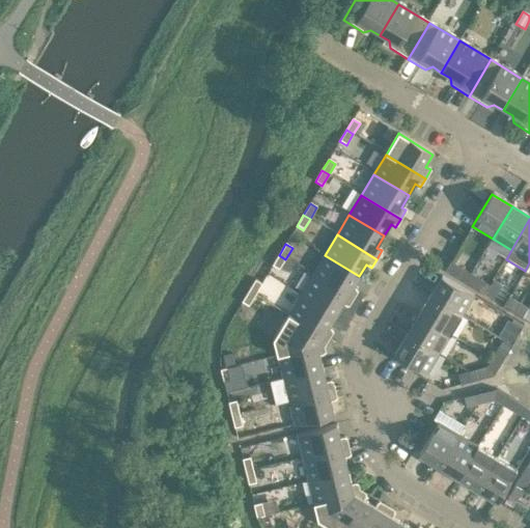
[(272,267),(279,271),(285,259),(279,255),(272,267)]
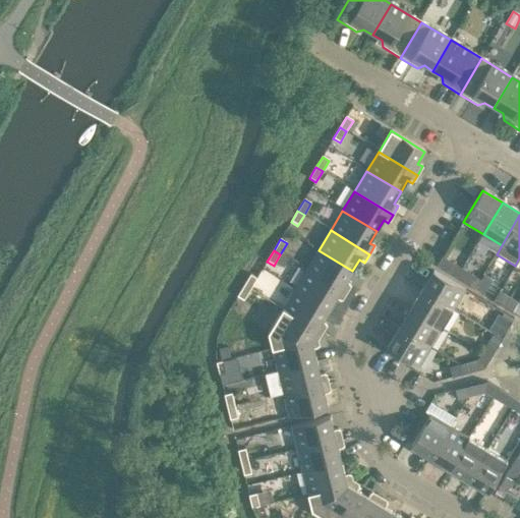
[(350,285),(346,283),(352,271),(319,250),(306,270),(345,294),(350,285)]
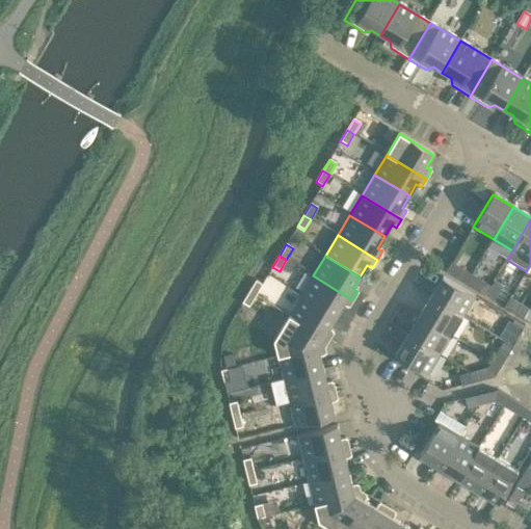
[(461,270),(456,279),(466,285),(471,276),(461,270)]
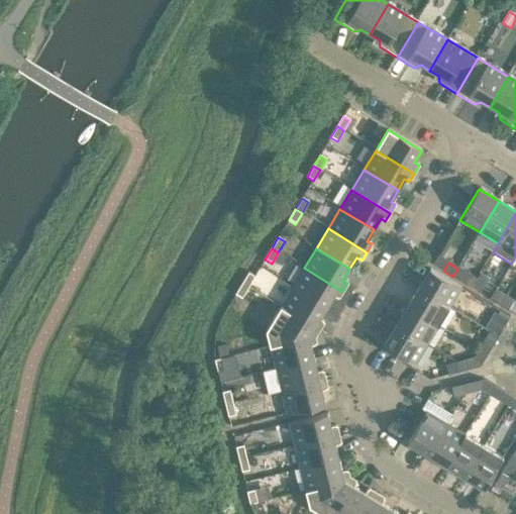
[(333,297),(337,300),(342,292),(304,268),(292,288),(326,308),(333,297)]
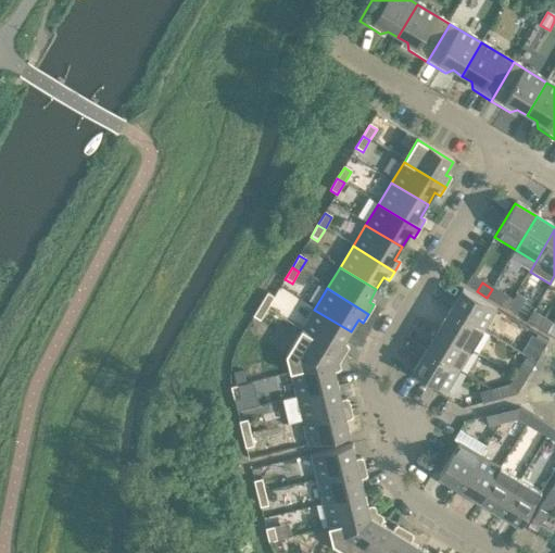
[(496,311),(463,290),(450,312),(483,331),(496,311)]
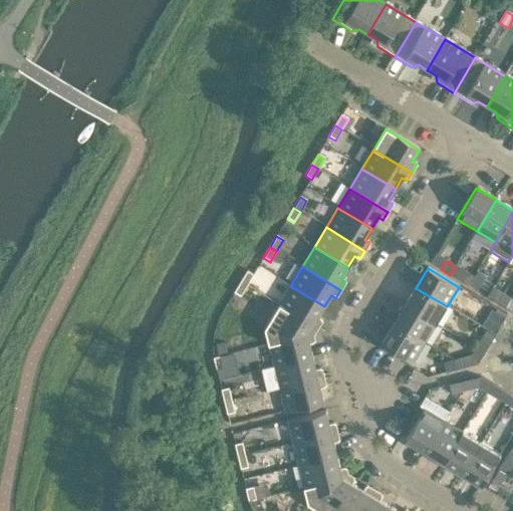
[(253,276),(246,272),(240,283),(246,287),(253,276)]
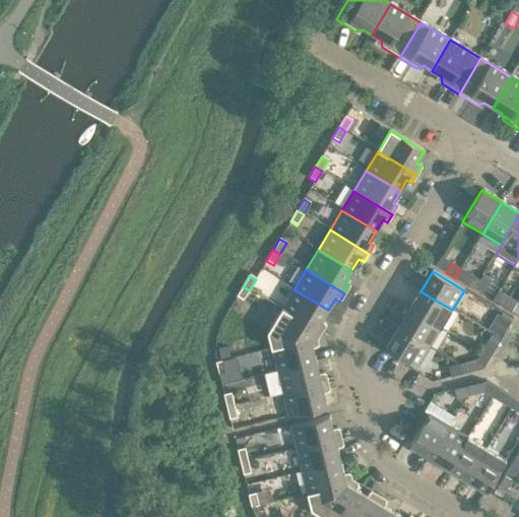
[(469,275),(464,283),(473,289),(474,289),(479,281),(469,275)]
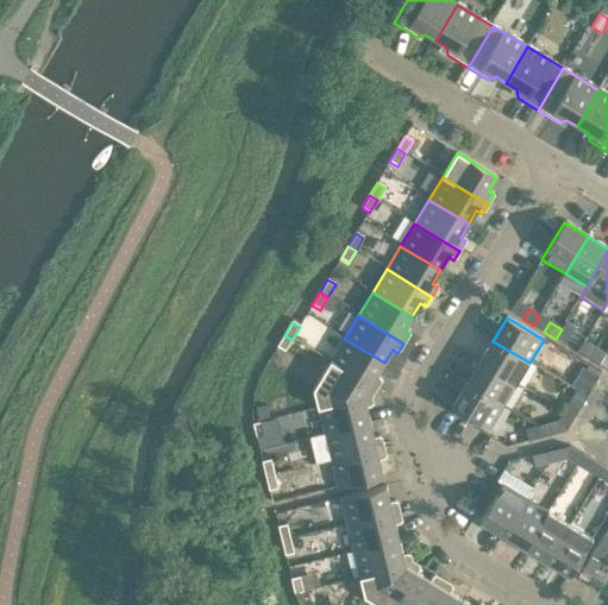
[(565,345),(571,335),(562,329),(556,339),(555,339),(565,345)]
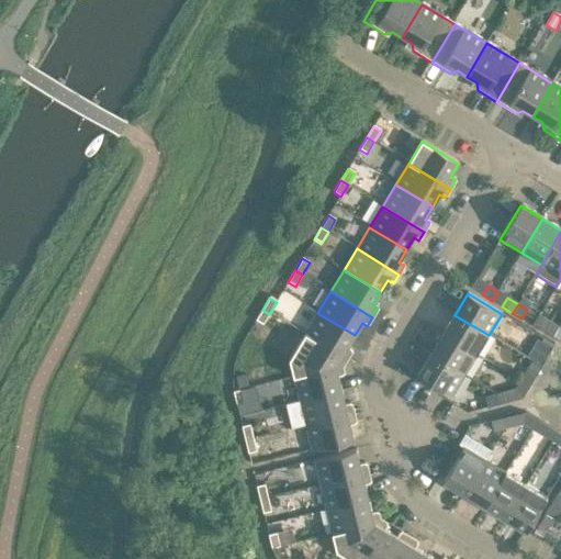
[(255,322),(262,326),(269,314),(262,310),(255,322)]
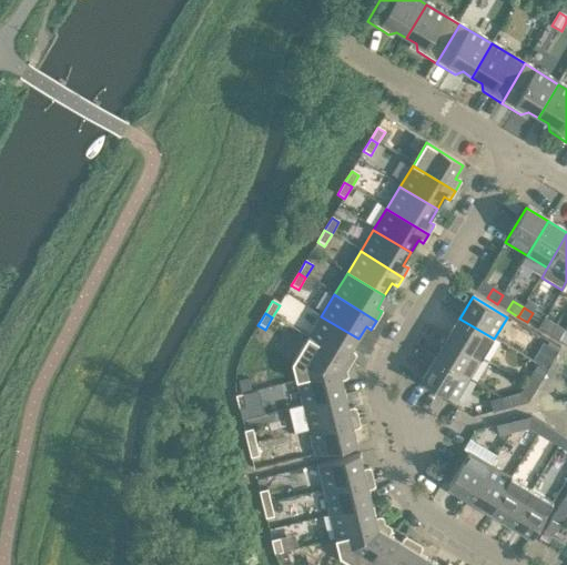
[(355,354),(351,352),(358,339),(321,316),(307,339),(351,363),(355,354)]
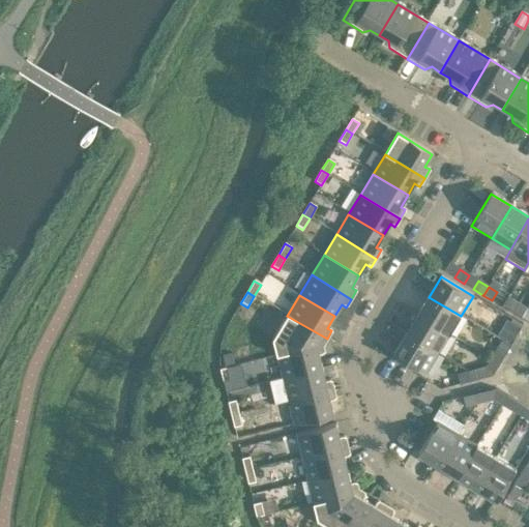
[(417,316),(449,335),(461,316),(429,297),(417,316)]
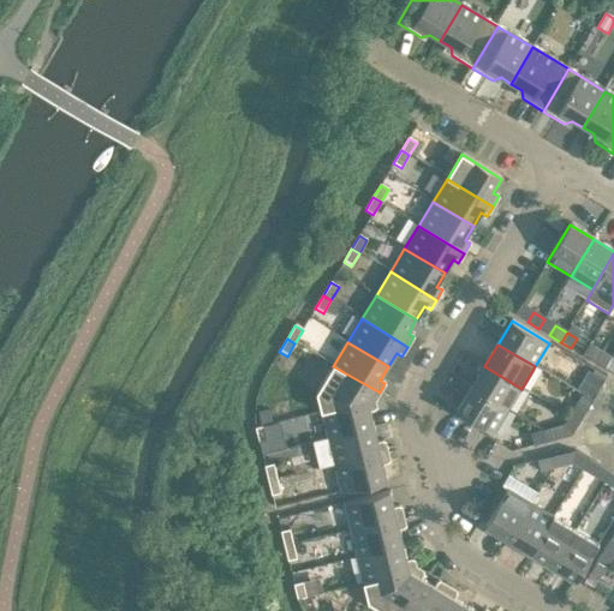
[(601,353),(595,363),(604,369),(612,359),(601,353)]
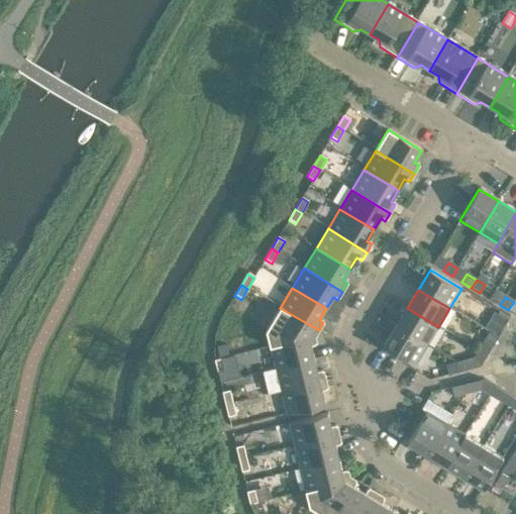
[(308,337),(314,338),(319,330),(280,308),(266,331),(270,347),(308,337)]
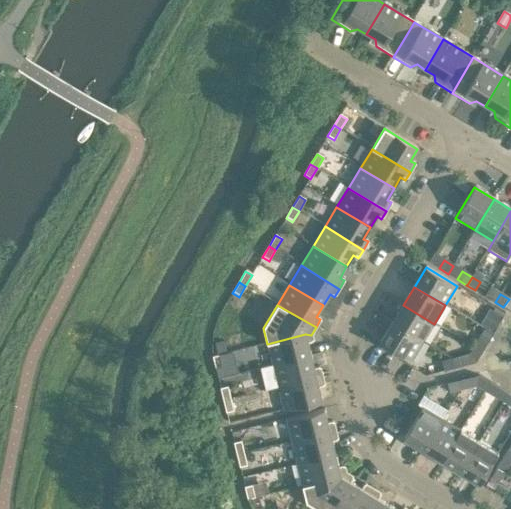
[(391,323),(423,342),(434,324),(403,305),(391,323)]
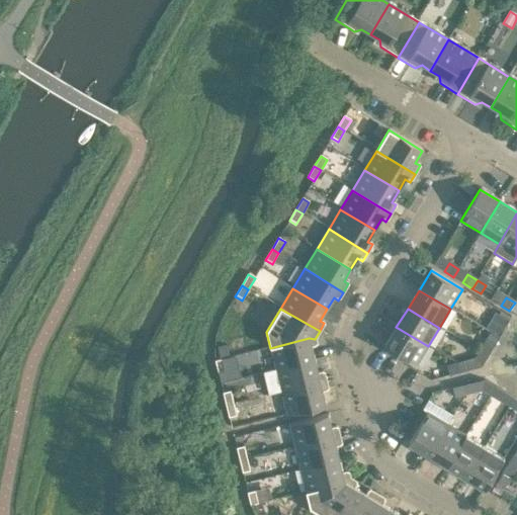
[(500,336),(508,323),(495,316),(488,328),(500,336)]
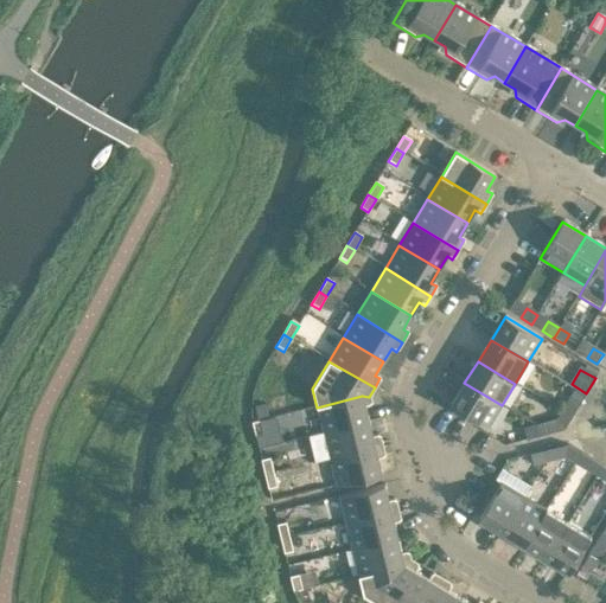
[(451,406),(488,429),(502,405),(464,383),(451,406)]
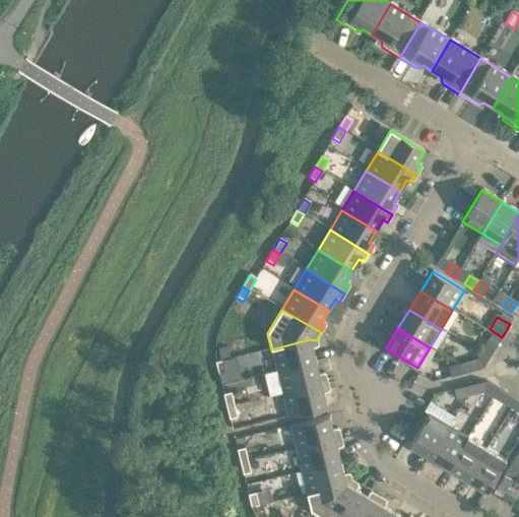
[(501,339),(493,334),(480,353),(490,359),(501,339)]
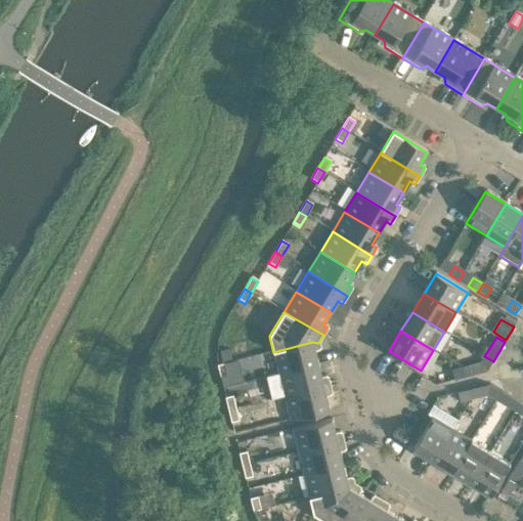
[(320,351),(318,343),(312,342),(273,352),(279,375),(317,364),(315,352),(320,351)]
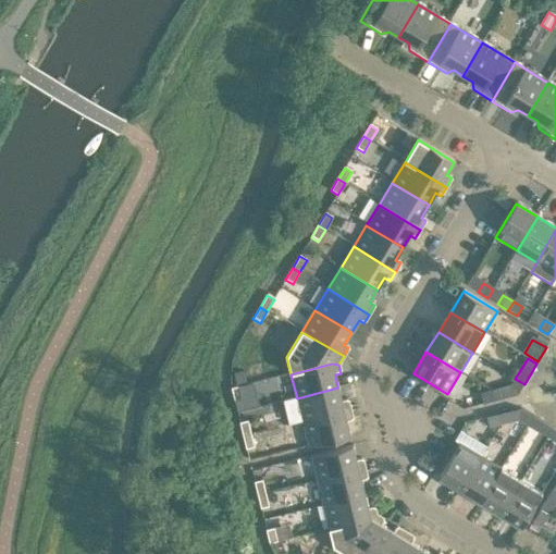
[(244,372),(234,374),(236,385),(246,382),(244,372)]
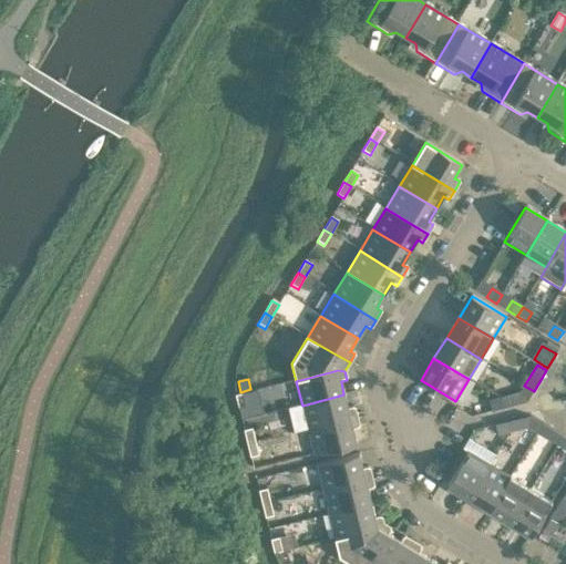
[(500,399),(502,409),(526,402),(534,391),(524,386),(520,393),(500,399)]
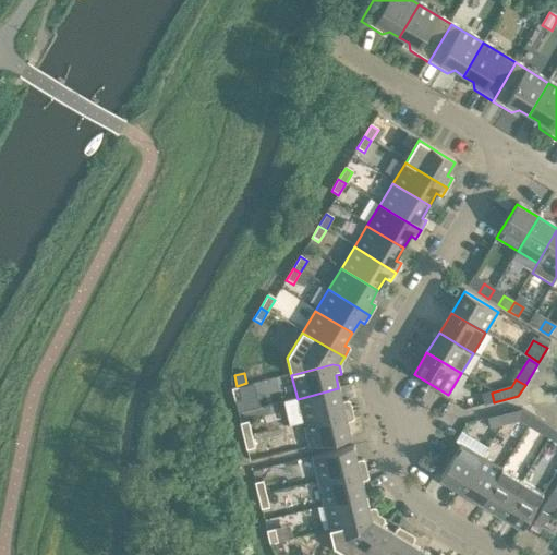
[(231,390),(234,403),(242,401),(239,388),(231,390)]
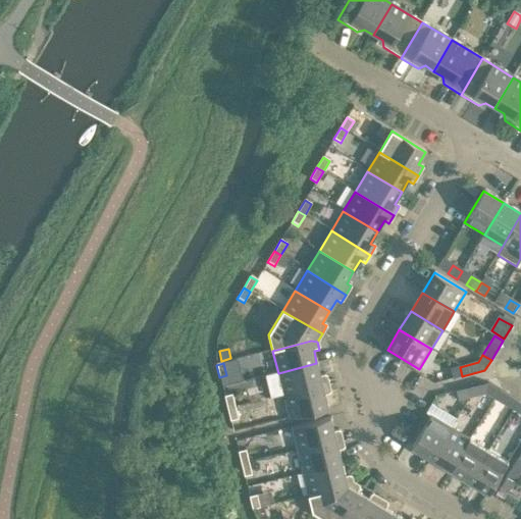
[(325,375),(320,376),(316,363),(278,373),(283,396),(327,385),(325,375)]
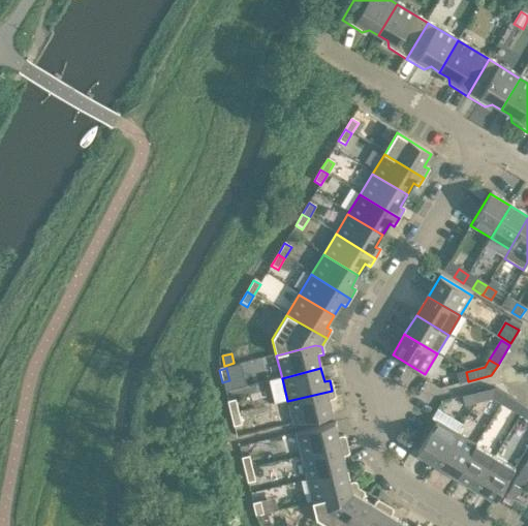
[(456,374),(458,384),(468,381),(466,372),(456,374)]
